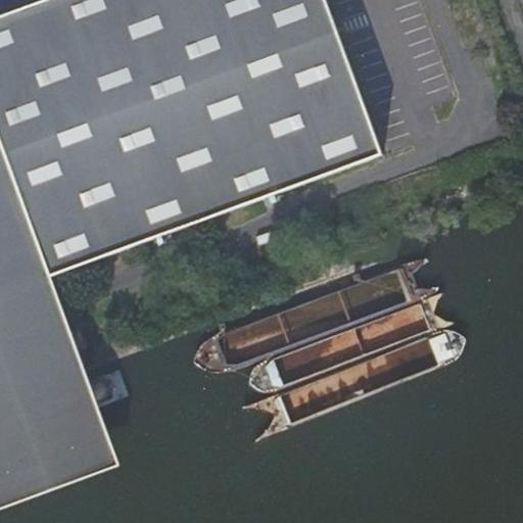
[(0,0),(0,306),(51,287),(47,275),(150,237),(164,231),(258,197),(273,191),(378,152),(322,0),(0,0)]
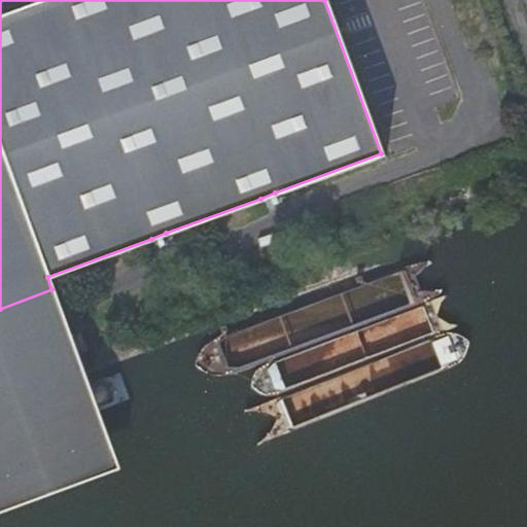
[(277,201),(275,192),(260,199),(262,206),(277,201)]
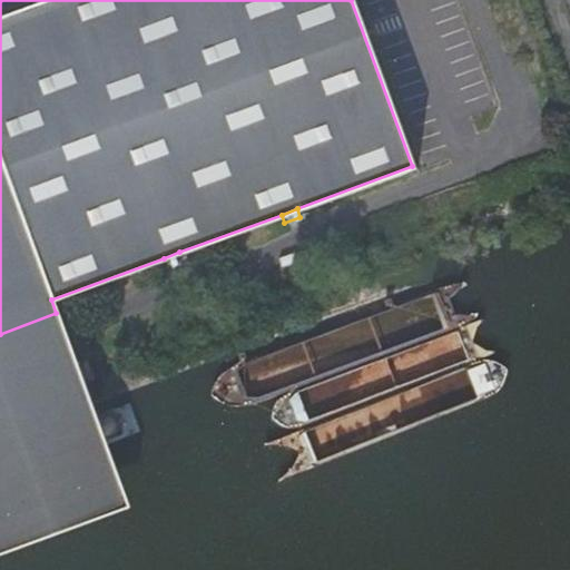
[(179,252),(164,258),(167,266),(183,261),(179,252)]
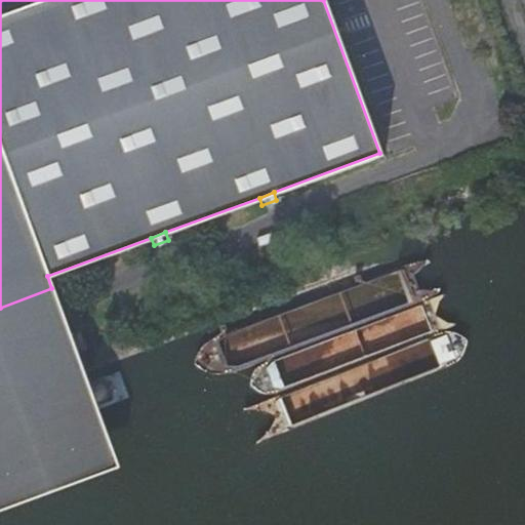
[(0,339),(28,329),(63,317),(51,288),(0,308),(0,339)]
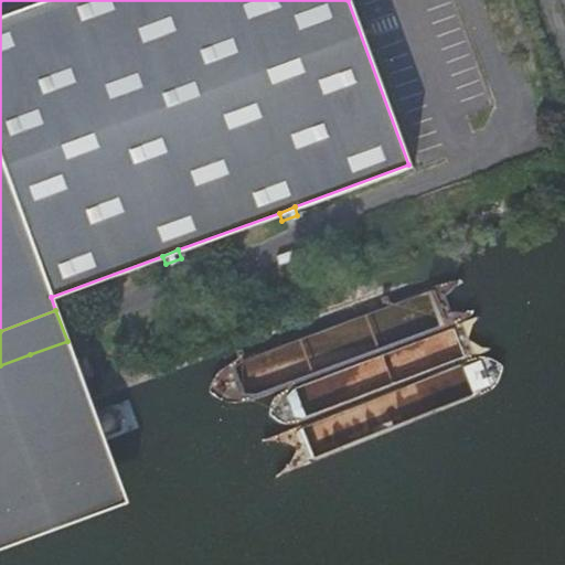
[(30,354),(0,365),(0,437),(9,435),(25,430),(59,417),(75,412),(92,406),(67,341),(30,354)]
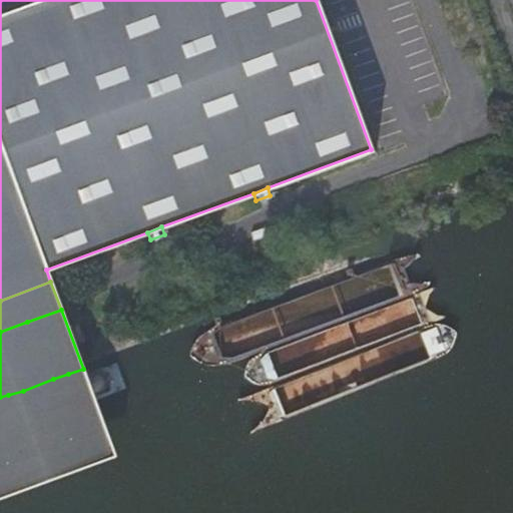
[(0,397),(0,471),(106,431),(83,369),(68,374),(53,379),(23,391),(8,395),(0,397)]
